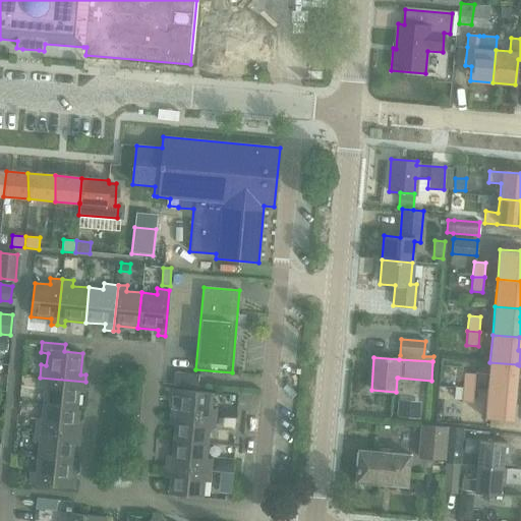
[(487,390),(514,393),(517,393),(518,379),(516,378),(517,364),(489,362),(487,390)]
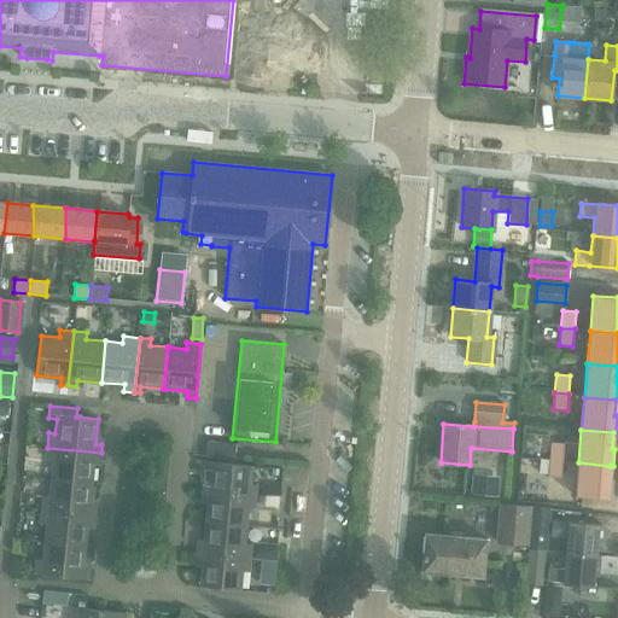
[(235,444),(207,442),(205,458),(234,460),(235,444)]
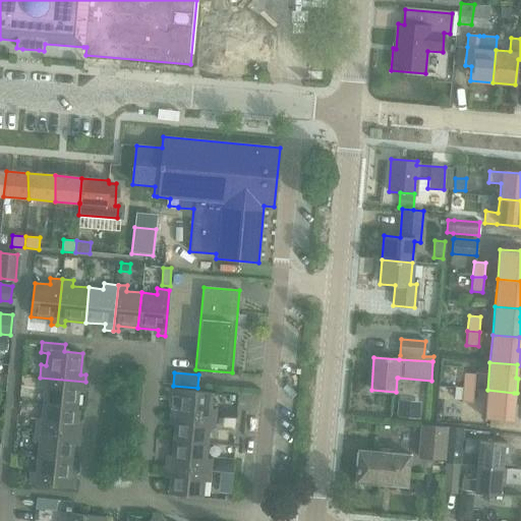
[(464,372),(462,388),(474,389),(475,373),(464,372)]
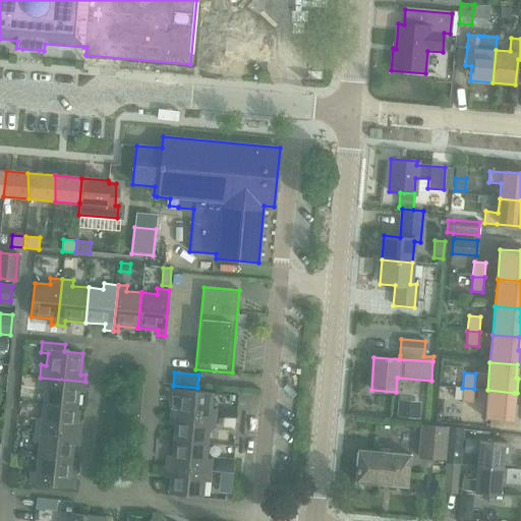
[(44,389),(42,402),(77,406),(78,387),(84,388),(85,382),(40,378),(38,388),(44,389)]
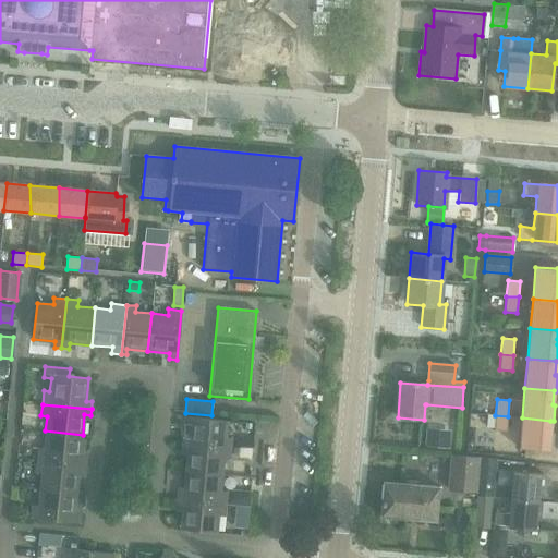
[(506,432),(508,416),(495,415),(494,431),(506,432)]
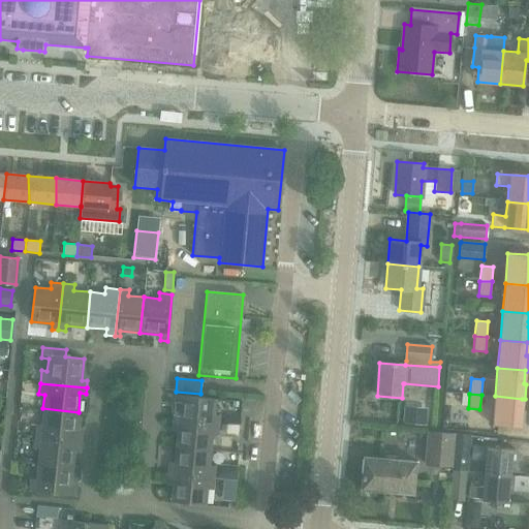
[(215,400),(175,396),(172,427),(178,427),(178,431),(212,435),(217,435),(219,415),(214,415),(215,400)]
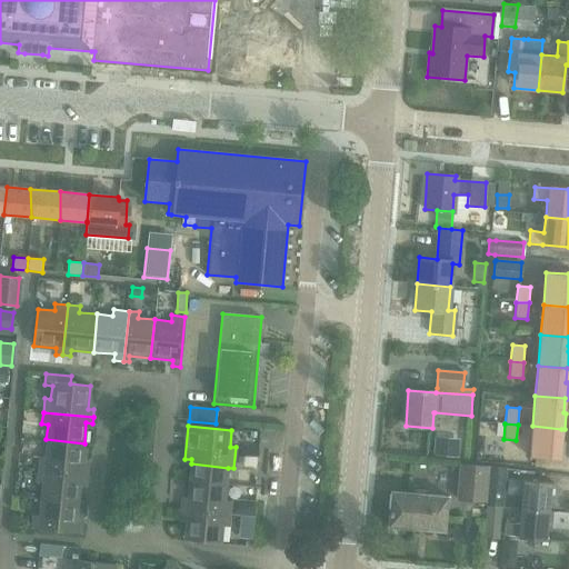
[(532,426),(530,457),(561,459),(562,443),(560,443),(561,429),(532,426)]
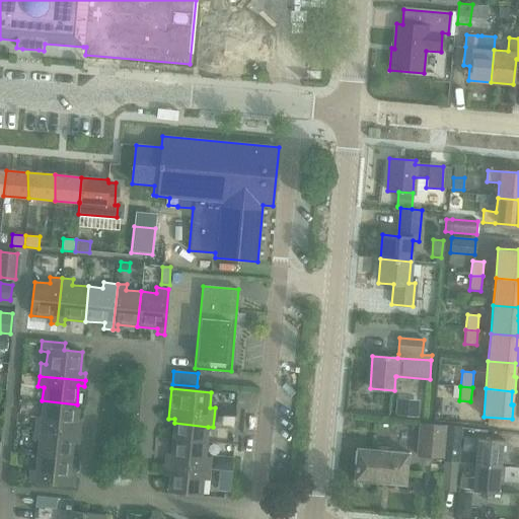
[(396,398),(395,415),(419,417),(420,400),(396,398)]
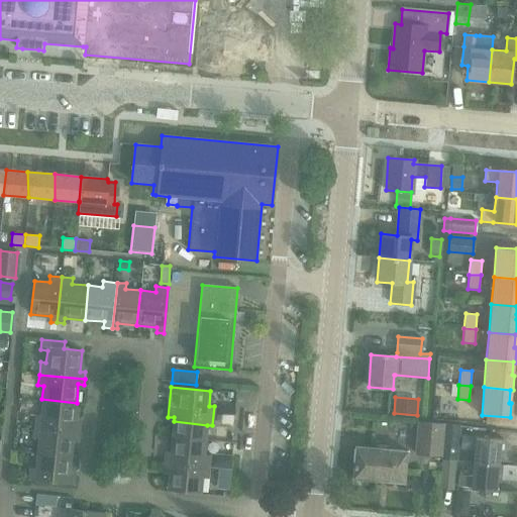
[(34,415),(33,427),(79,431),(80,424),(74,424),(77,403),(41,399),(39,415),(34,415)]
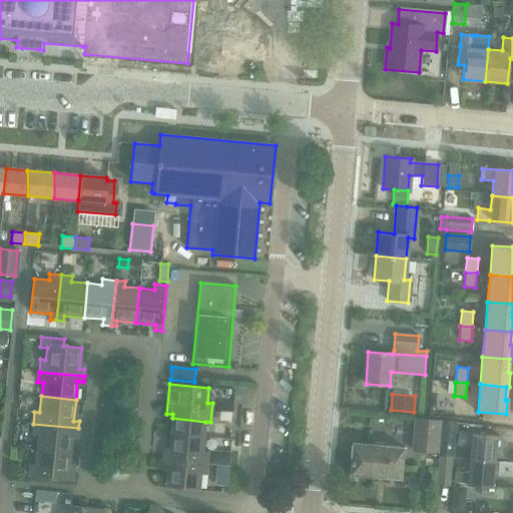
[(216,403),(216,411),(220,411),(219,422),(232,422),(233,412),(232,412),(232,404),(216,403)]
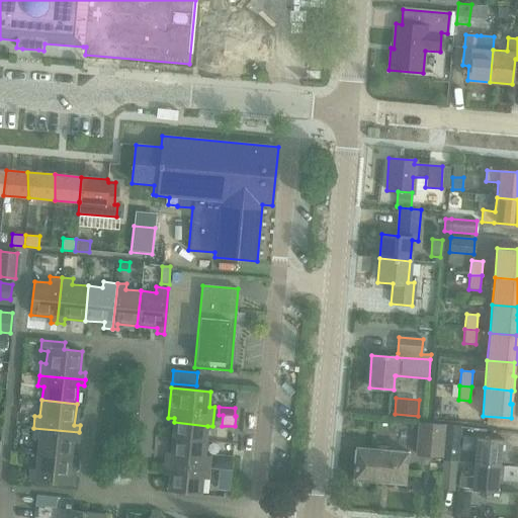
[(174,422),(170,457),(209,460),(210,456),(204,456),(207,426),(174,422)]
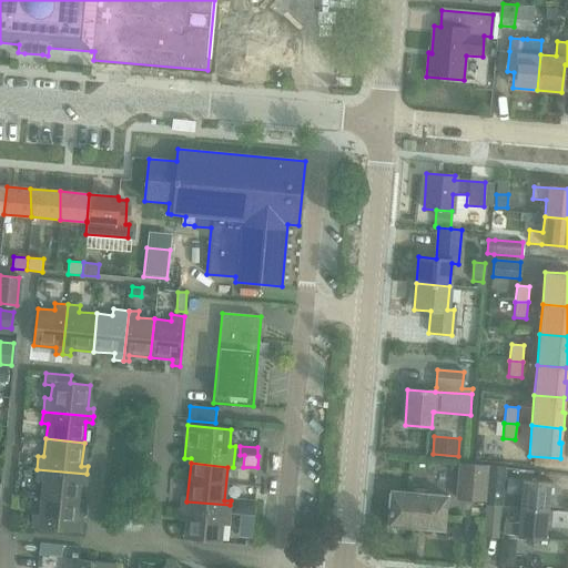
[(456,498),(484,500),(486,500),(486,506),(500,507),(503,507),(506,468),(486,466),(459,464),(456,498)]
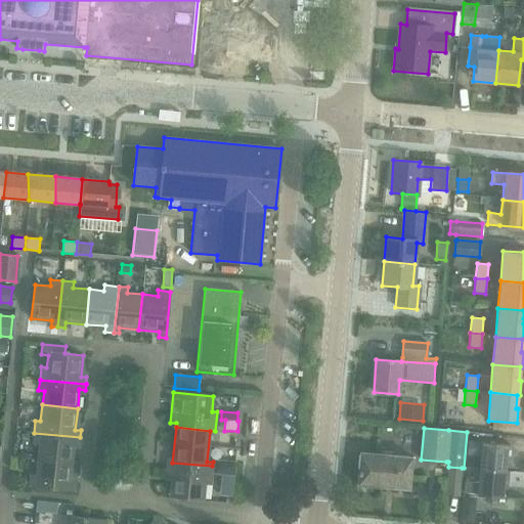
[(38,445),(37,461),(72,464),(74,443),(79,444),(80,437),(34,433),(33,444),(38,445)]
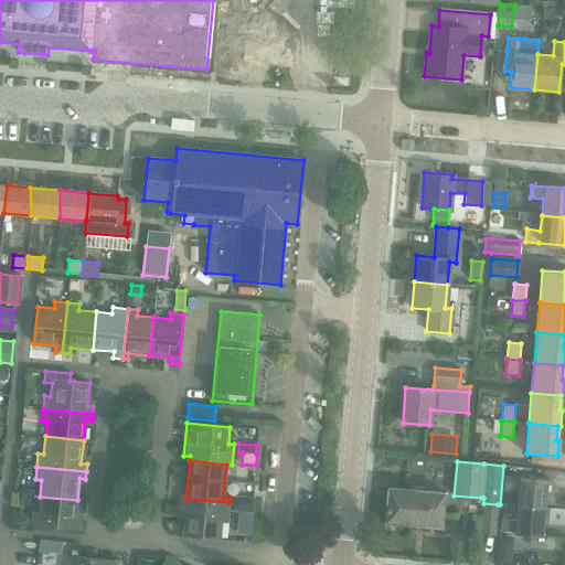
[(518,493),(516,505),(544,509),(546,480),(504,476),(503,491),(518,493)]
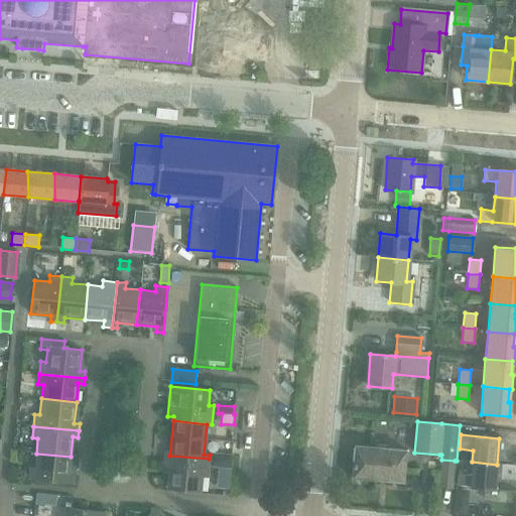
[(403,482),(405,449),(388,448),(389,445),(375,443),(375,446),(354,445),(351,477),(403,482)]
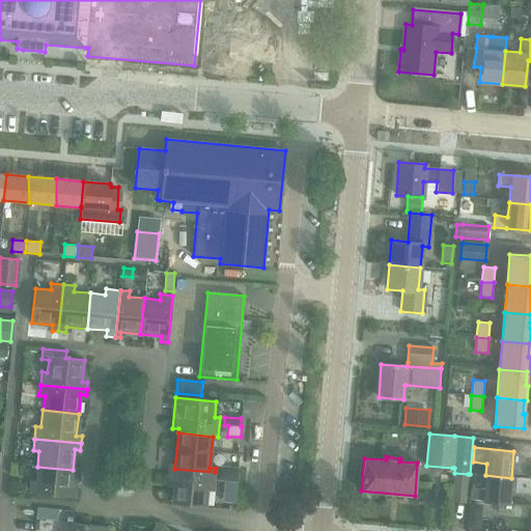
[(71,491),(73,470),(37,467),(35,481),(31,480),(29,494),(75,498),(76,491),(71,491)]
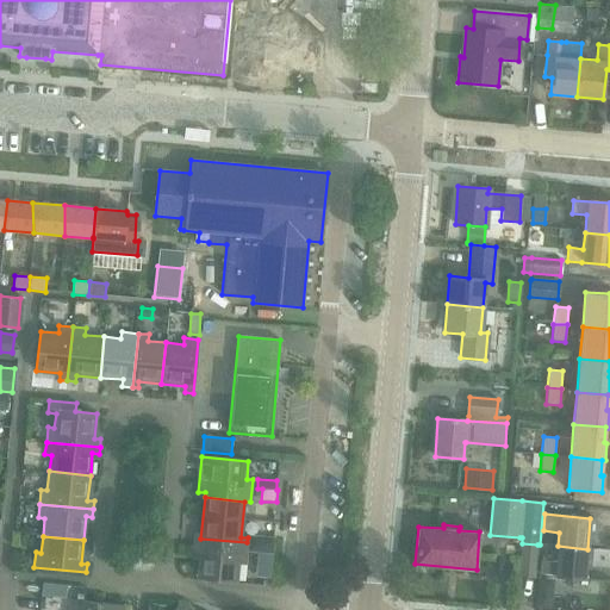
[(261,536),(260,553),(273,554),(274,554),(275,537),(261,536)]
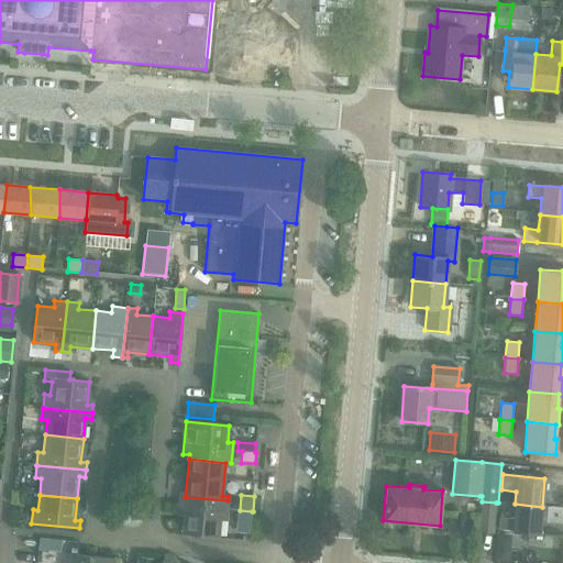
[(184,512),(181,534),(219,538),(220,521),(225,521),(228,500),(185,497),(179,497),(178,512),(184,512)]
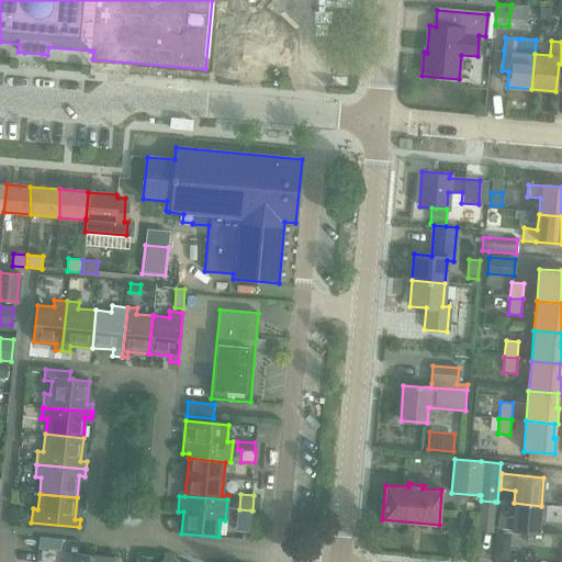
[(497,530),(539,534),(541,506),(514,503),(513,516),(498,515),(497,530)]
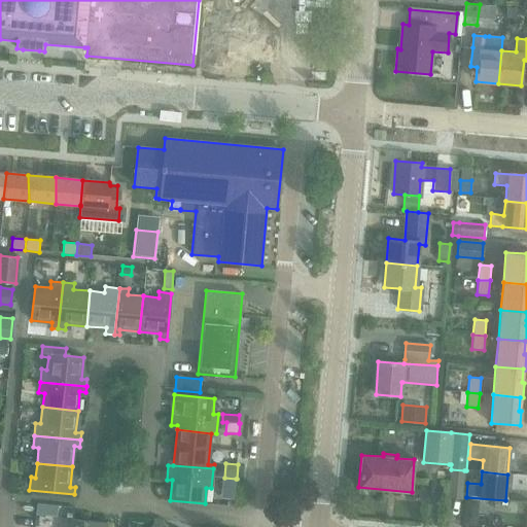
[(221,487),(220,498),(234,499),(235,488),(221,487)]
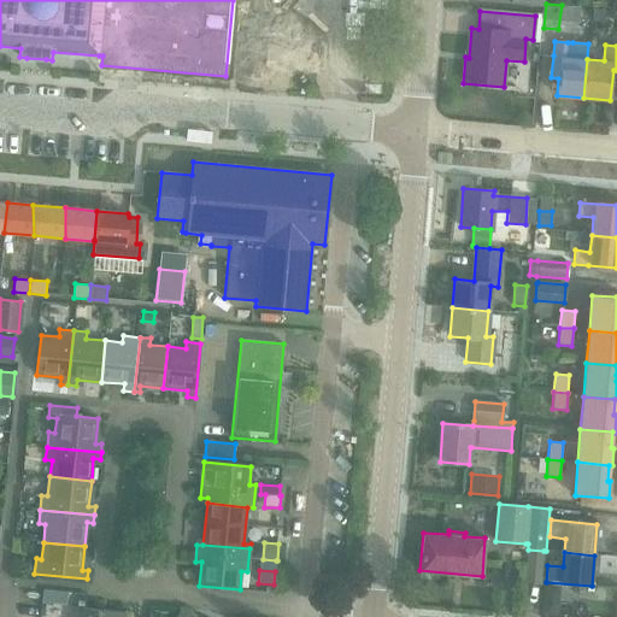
[(43,589),(42,601),(54,603),(56,591),(43,589)]
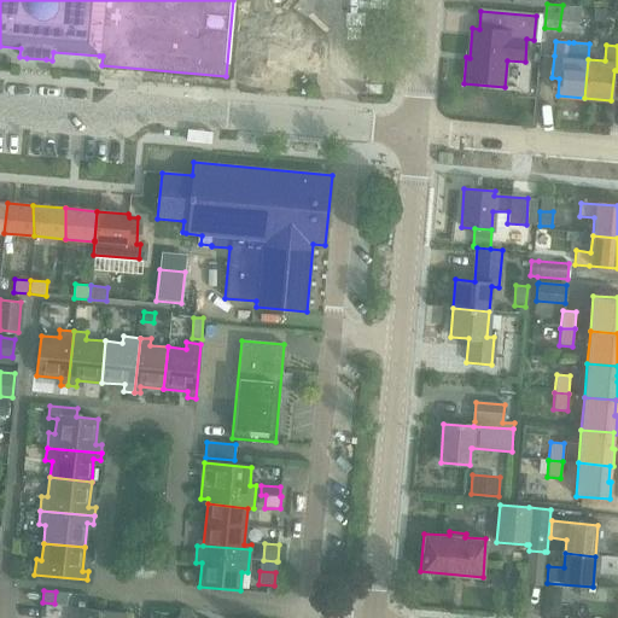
[(544,600),(543,614),(559,617),(559,607),(554,601),(544,600)]
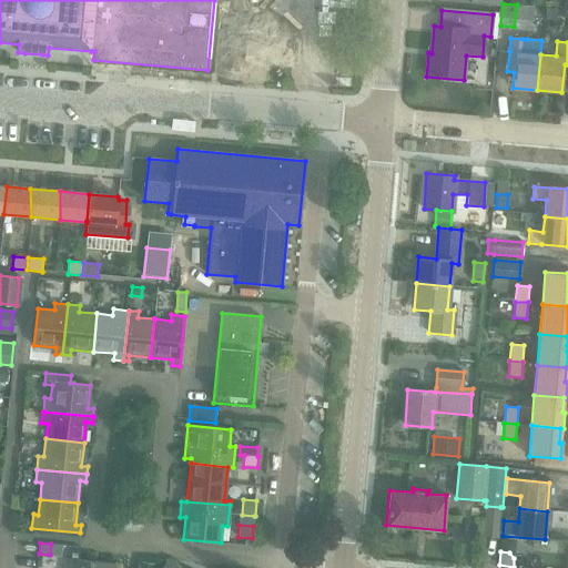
[(113,567),(114,564),(64,558),(63,567),(113,567)]
